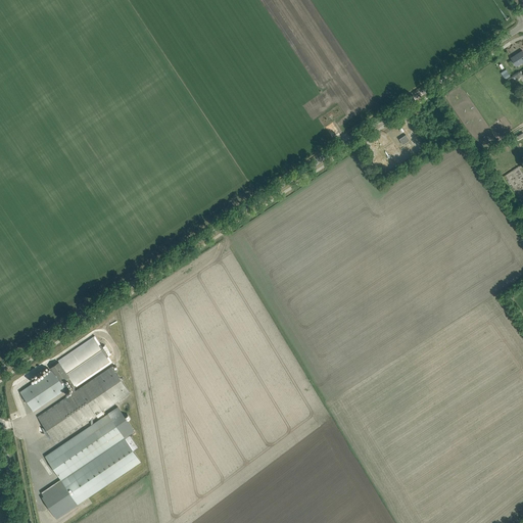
[(512,58),(516,64),(522,60),(522,50),(522,51),(517,54),(517,55),(516,56),(516,55),(512,58)]
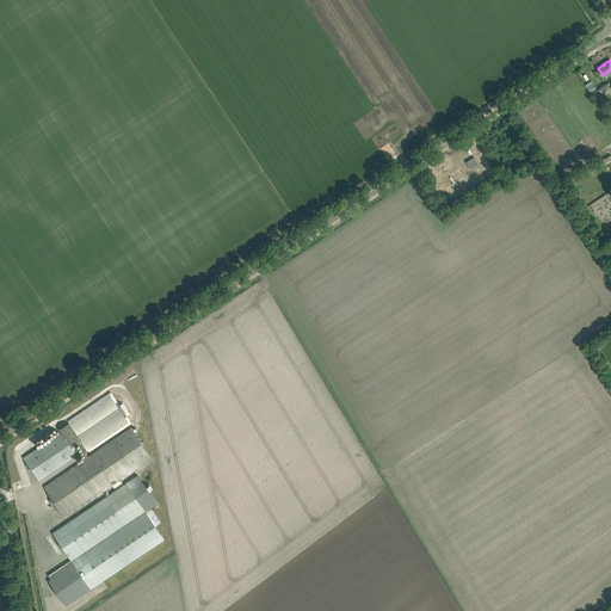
[(605,86),(598,92),(600,96),(608,90),(610,87),(608,84),(605,86)]
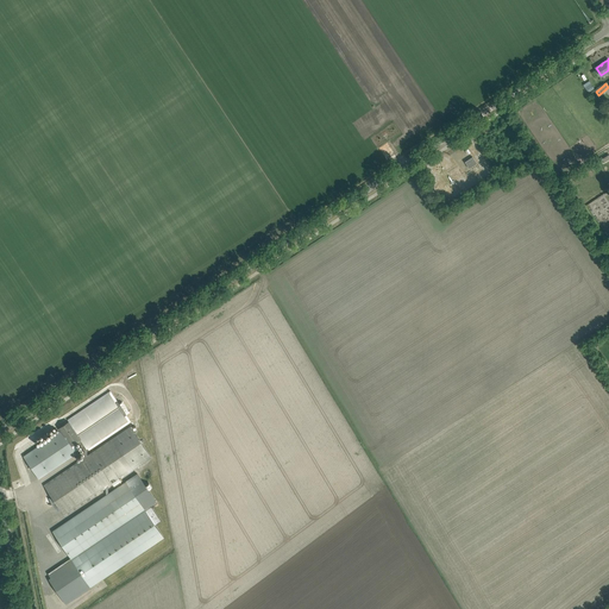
[(477,163),(476,162),(472,157),(465,162),(469,169),(477,163)]
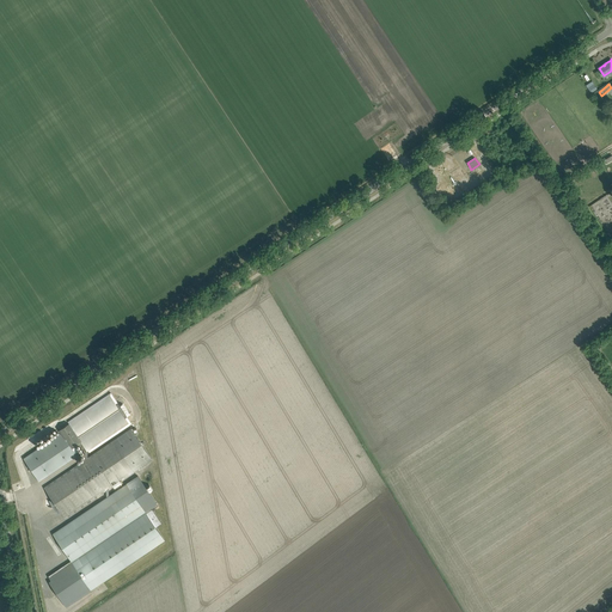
[(61,433),(24,458),(40,481),(44,477),(77,456),(72,448),(79,444),(85,452),(85,459),(87,458),(87,451),(89,451),(90,452),(132,423),(127,417),(127,416),(132,414),(130,412),(129,414),(122,404),(120,405),(111,392),(68,422),(69,423),(60,430),(61,433)]
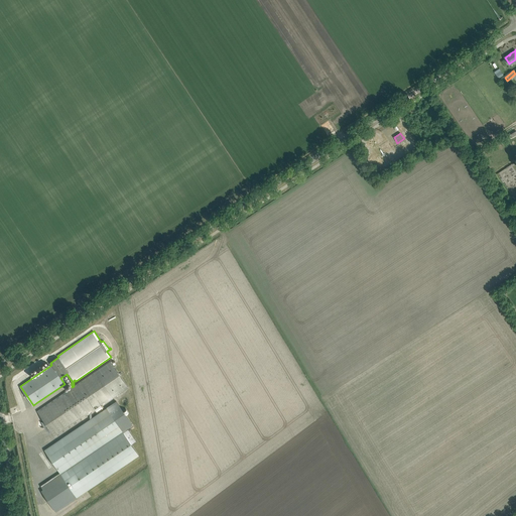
[(113,397),(128,387),(110,361),(74,386),(72,387),(37,411),(54,436),(96,409),(97,411),(103,407),(102,405),(113,397)]
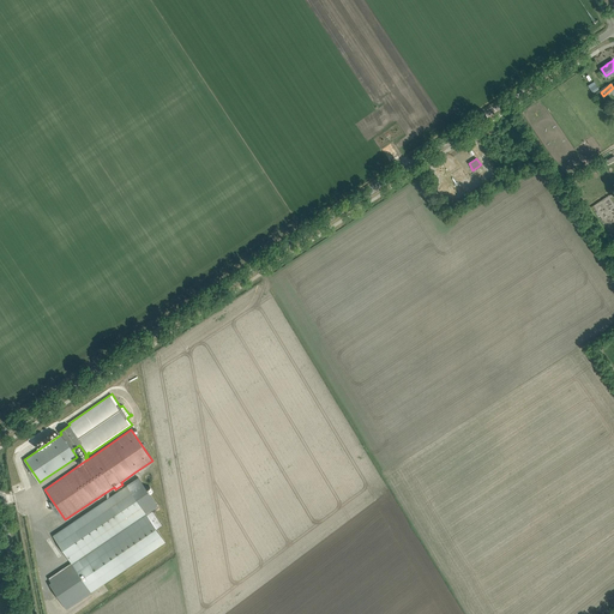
[(138,477),(53,535),(71,561),(48,577),(52,582),(49,583),(66,608),(164,541),(156,529),(162,525),(152,511),(158,507),(138,477)]
